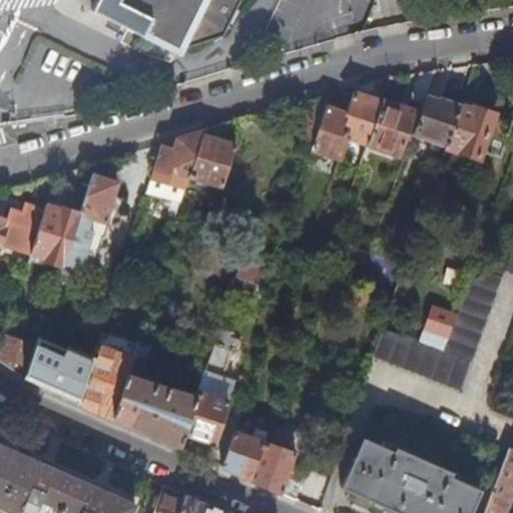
[(97,0),(91,12),(130,31),(145,0),(97,0)]
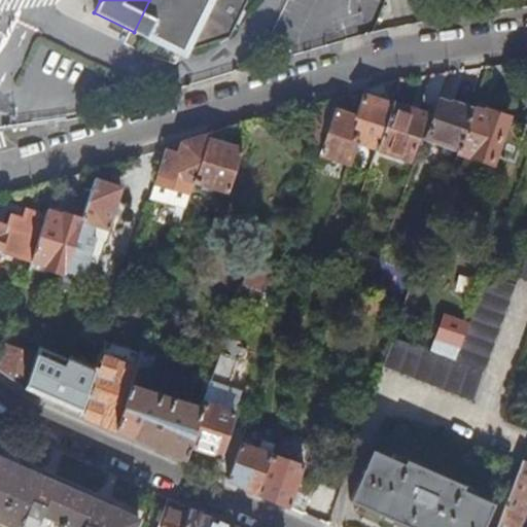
[(149,0),(134,32),(146,38),(148,34),(184,53),(209,0),(149,0)]
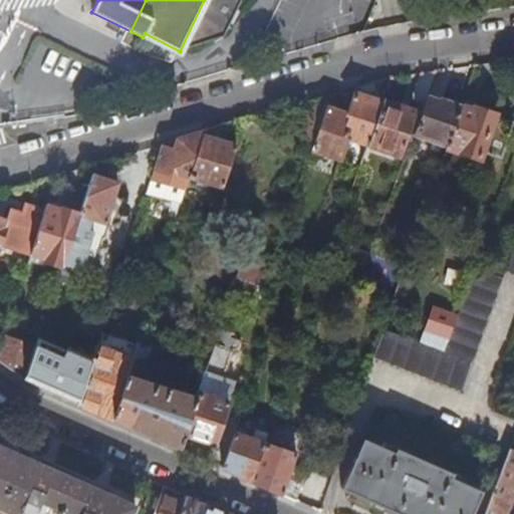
[(416,99),(425,102),(428,94),(437,69),(422,72),(413,96),(416,99)]
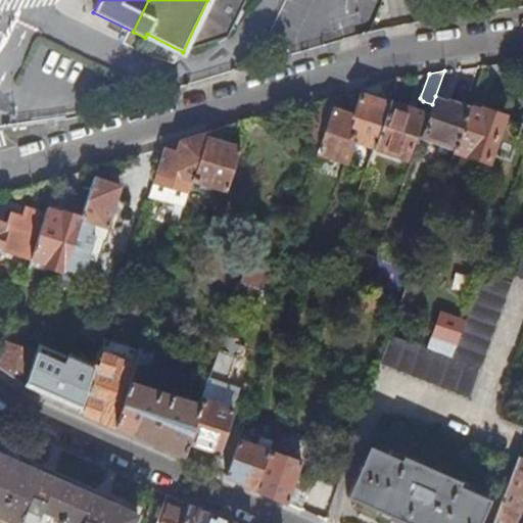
[(321,141),(317,151),(345,161),(352,139),(374,146),(388,103),(361,93),(353,115),(332,108),(321,141)]
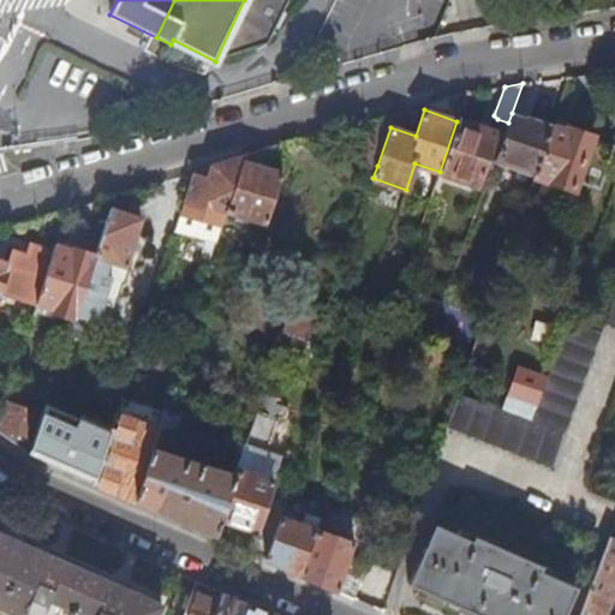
[(390,127),(394,113),(366,121),(353,157),(377,166),(390,127)]
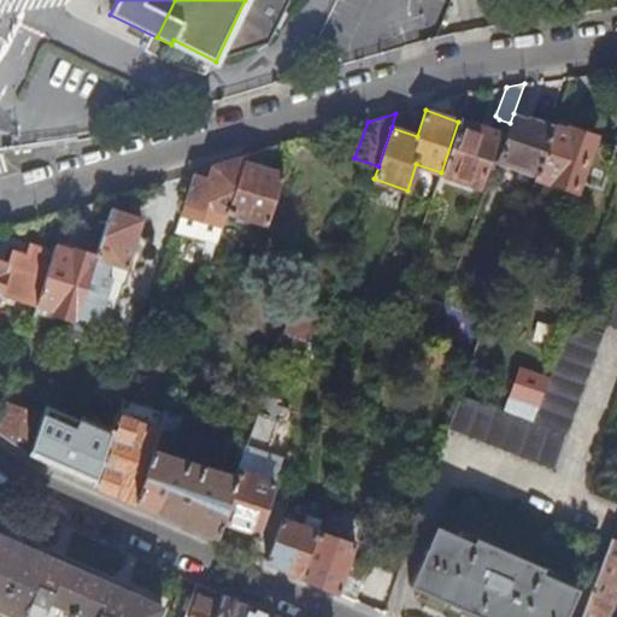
[(538,176),(556,124),(530,116),(529,118),(513,113),(510,123),(497,160),(538,176)]
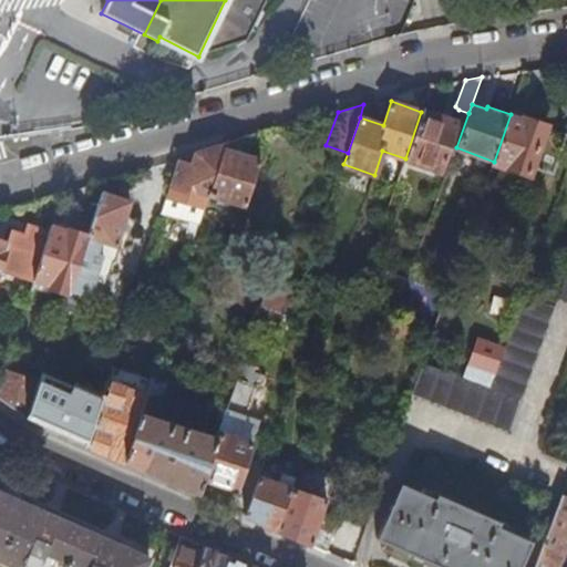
[(457,122),(422,110),(421,112),(405,158),(441,171),(457,122)]
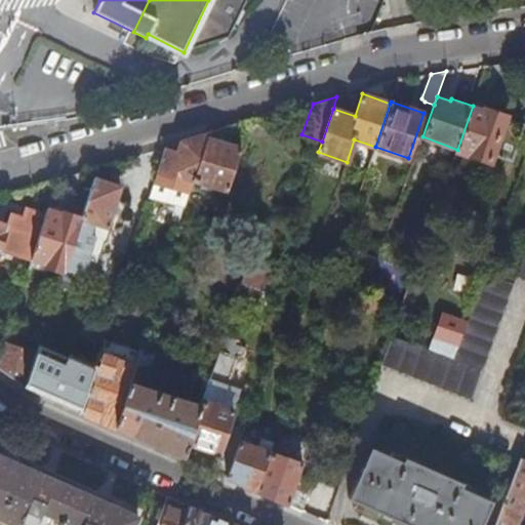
[(457,151),(477,158),(490,163),(494,154),(512,160),(524,125),(507,118),(507,116),(485,108),(484,111),(473,106),(457,150),(457,151)]
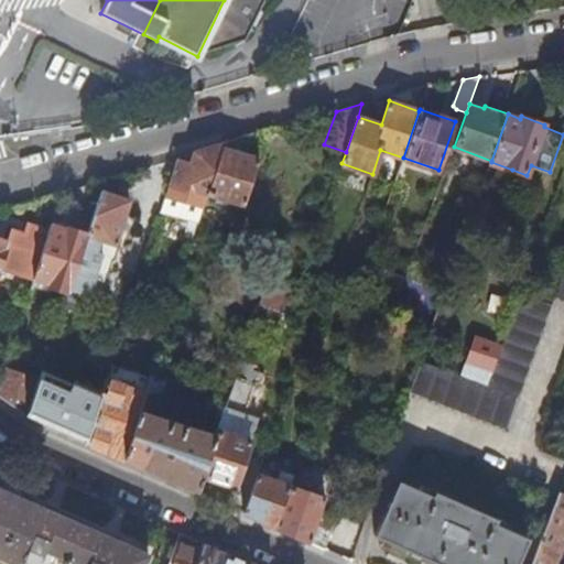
[(161,210),(199,224),(209,192),(224,148),(223,148),(224,143),(197,151),(194,162),(179,158),(161,210)]
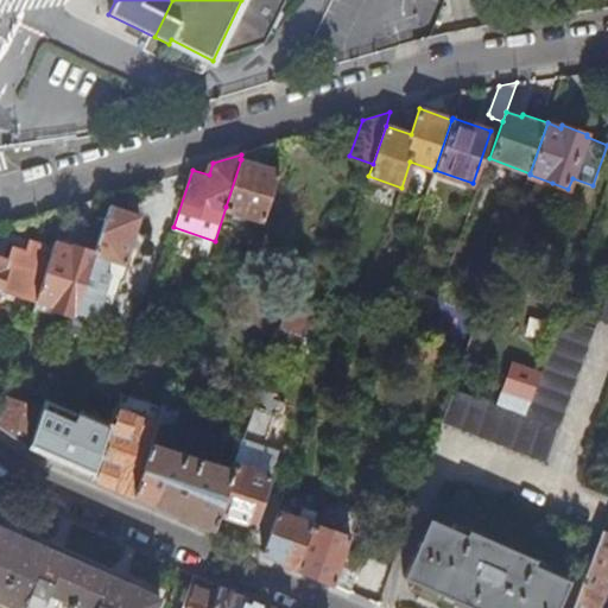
[(226,207),(266,219),(282,171),(241,159),(226,207)]
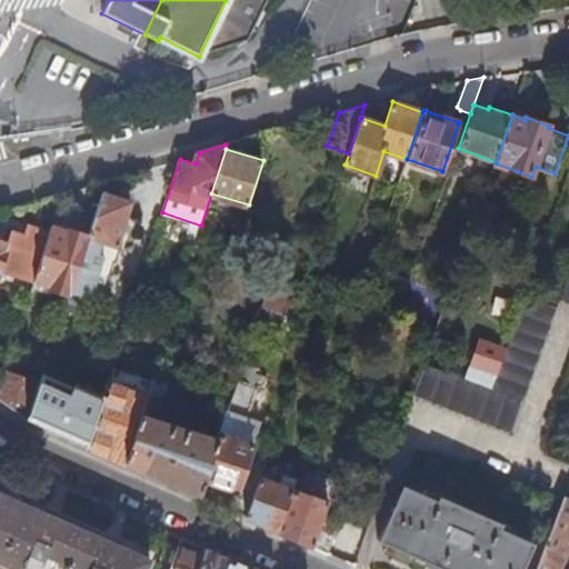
[(512,185),(517,171),(496,163),(490,177),(512,185)]
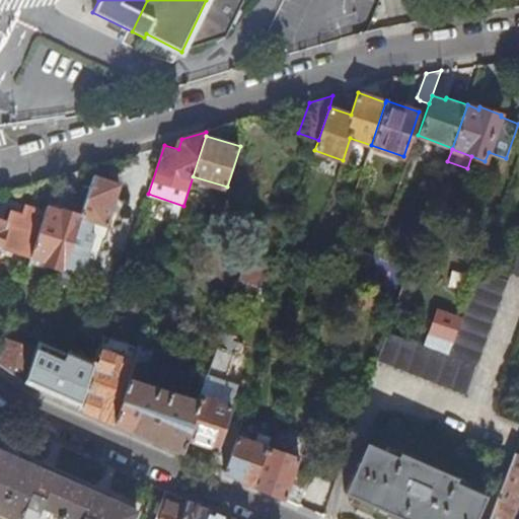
[(121,184),(94,175),(81,215),(65,266),(90,275),(105,224),(107,225),(121,184)]
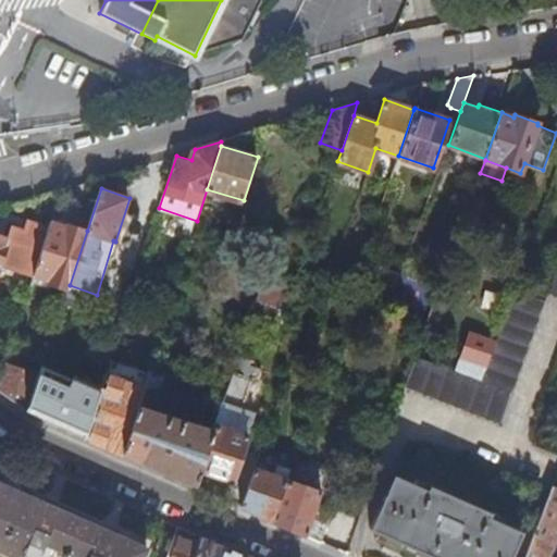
[(0,265),(0,264),(35,275),(35,274),(49,226),(28,221),(25,231),(13,226),(9,238),(0,235),(0,265)]
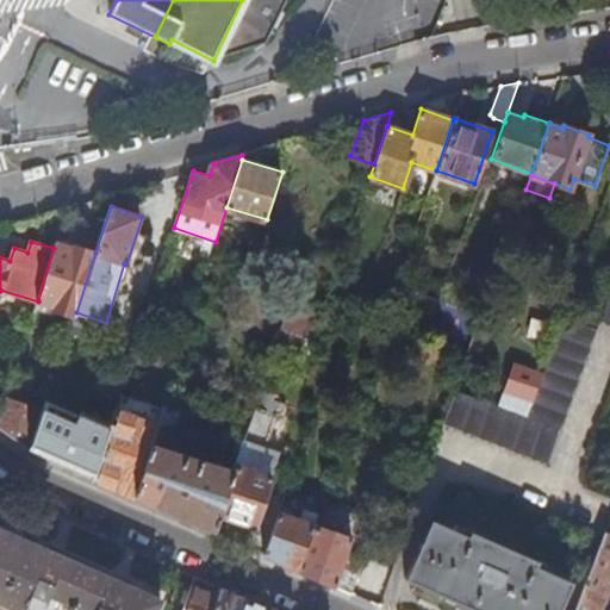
[(76,312),(95,253),(75,246),(74,249),(56,243),(54,248),(38,300),(55,306),(54,309),(74,315),(75,312),(76,312)]
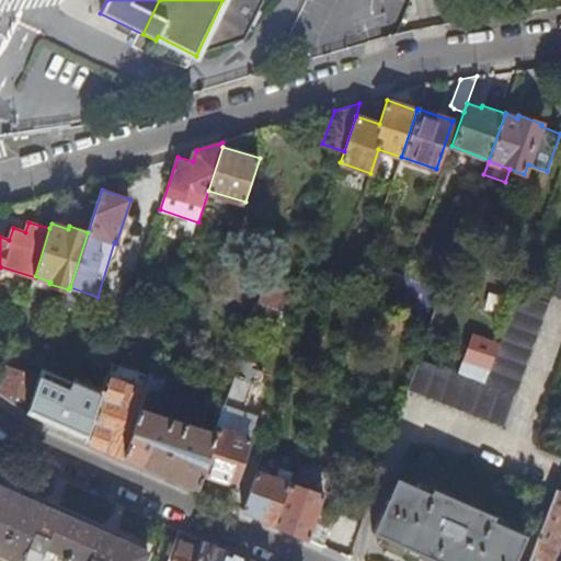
[(397,297),(404,276),(365,263),(358,284),(397,297)]
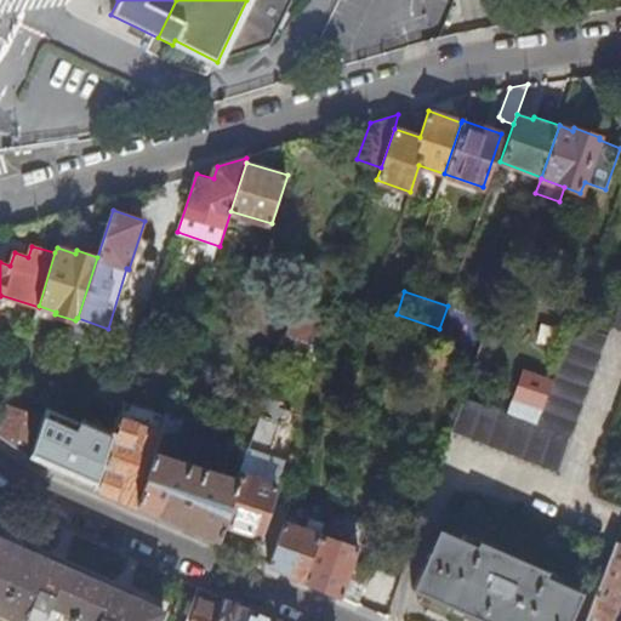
[(320,346),(326,329),(314,325),(315,323),(294,315),(286,334),(320,346)]
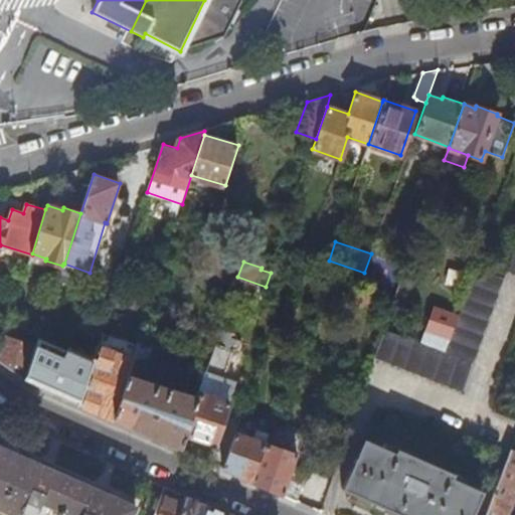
[(464,391),(504,278),(477,268),(459,317),(447,352),(423,343),(385,329),(375,356),(464,391)]
